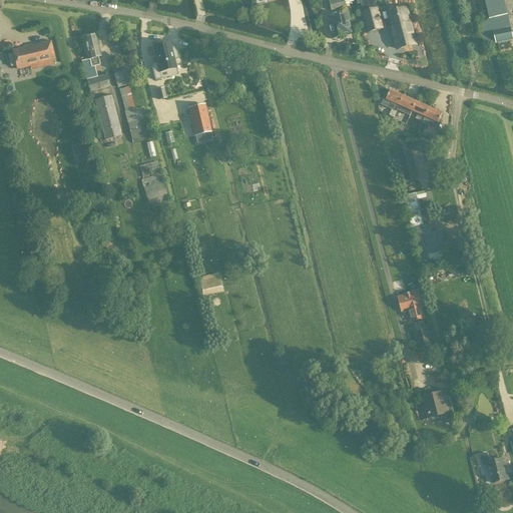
[(329,0),(332,11),(346,7),(344,0),(329,0)]
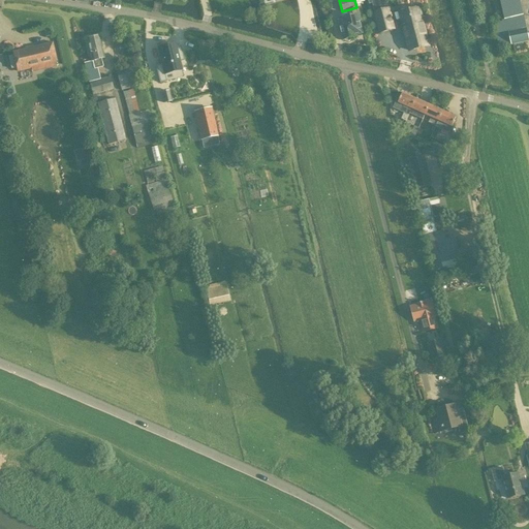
[(385,0),(371,0),(375,13),(380,33),(394,29),(389,9),(385,0)]
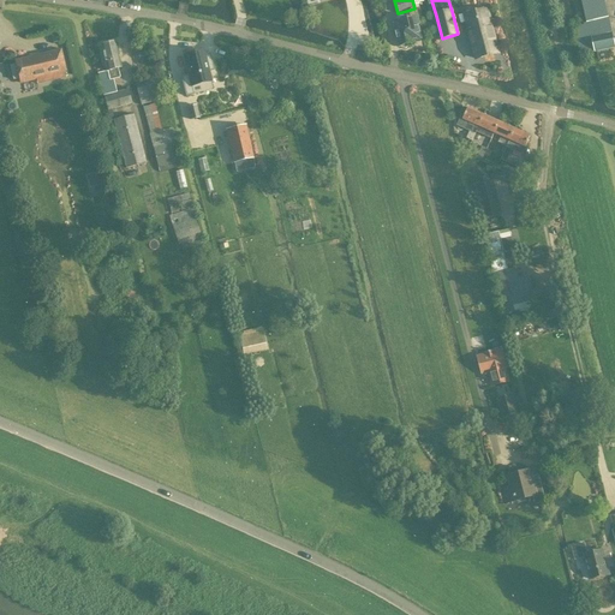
[(583,0),(587,23),(608,18),(603,0),(583,0)]
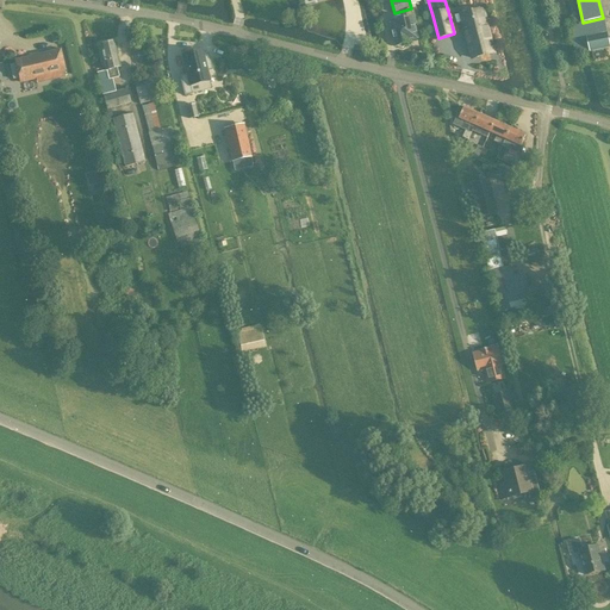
[(483,11),(461,16),(473,58),(495,54),(483,11)]
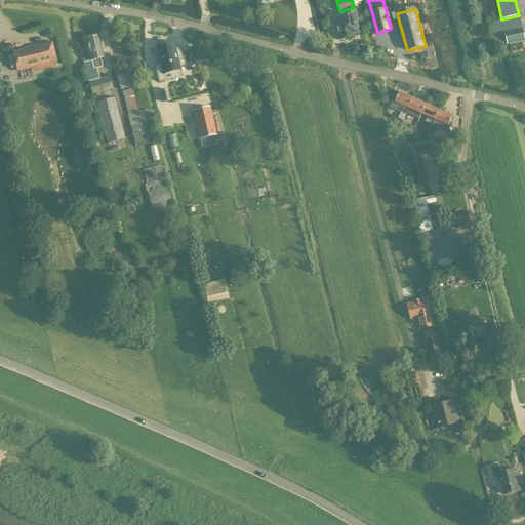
[(341,40),(342,40),(344,41),(347,42),(349,40),(349,38),(354,37),(354,35),(359,34),(357,22),(358,22),(356,14),(350,16),(349,14),(340,16),(341,21),(336,22),(341,40)]
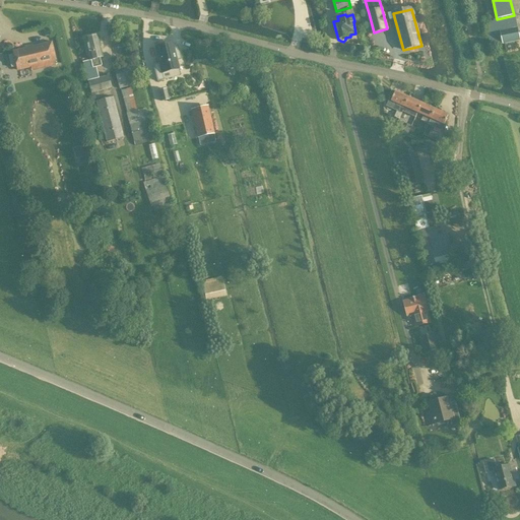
[(519,39),(518,28),(501,33),(504,44),(519,40),(519,39)]
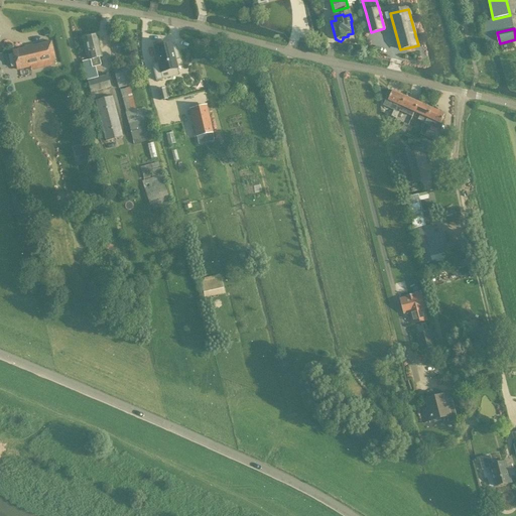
[(96,35),(84,38),(90,60),(83,61),(87,81),(98,78),(95,68),(100,66),(98,58),(101,57),(96,35)]
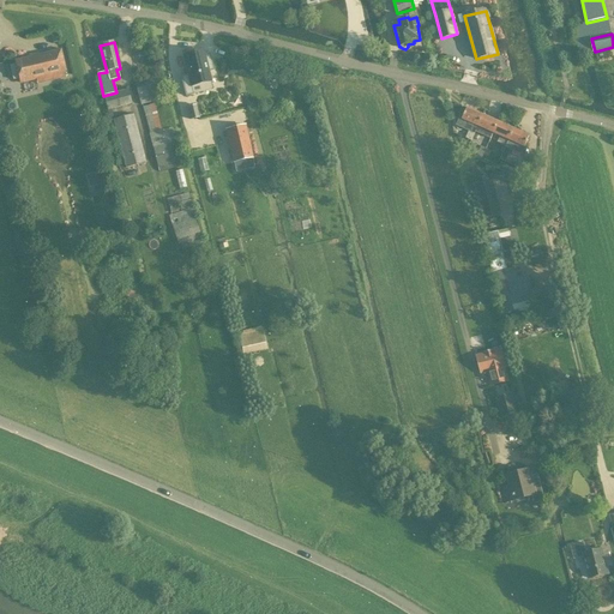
[(12,80),(19,79),(19,83),(66,72),(60,50),(14,61),(16,65),(10,66),(12,80)]
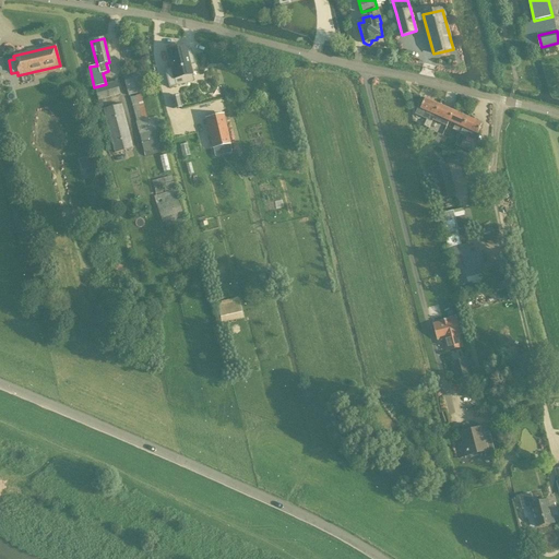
[(170,69),(165,70),(169,87),(176,86),(174,80),(192,74),(189,66),(194,64),(190,49),(186,51),(185,47),(166,51),(170,69)]
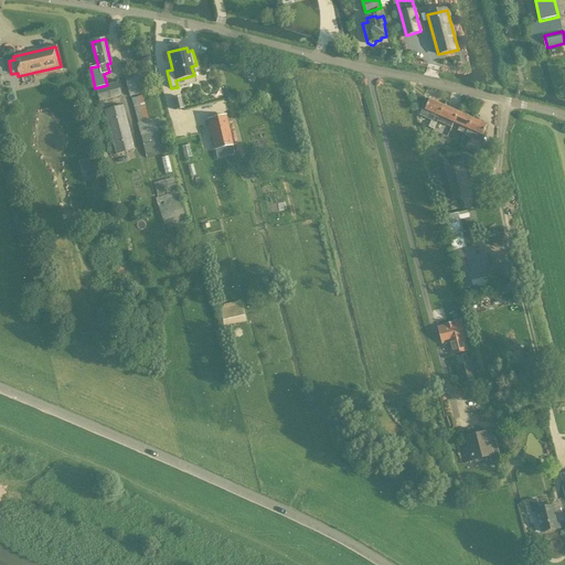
[(124,76),(130,98),(151,92),(145,71),(124,76)]
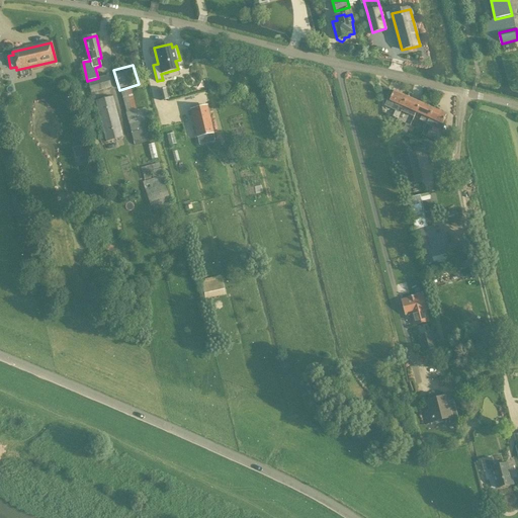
[(91,93),(111,87),(107,76),(87,82),(91,93)]
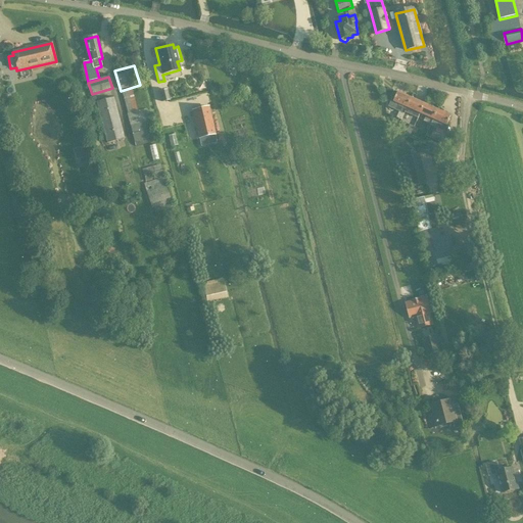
[(128,113),(137,111),(131,89),(122,92),(128,113)]
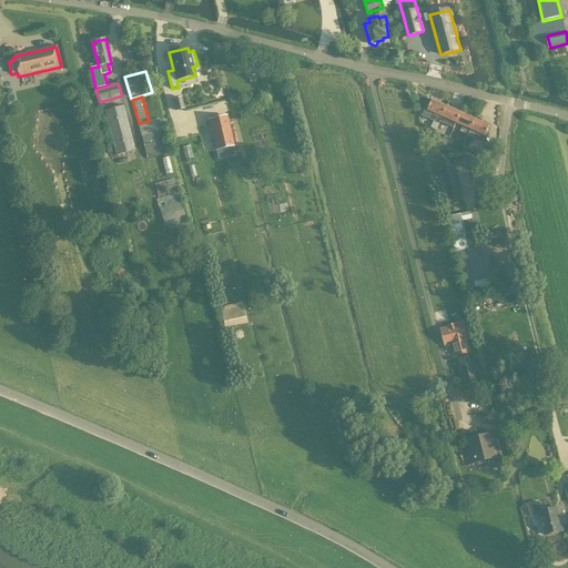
[(181,98),(173,100),(176,111),(184,109),(181,98)]
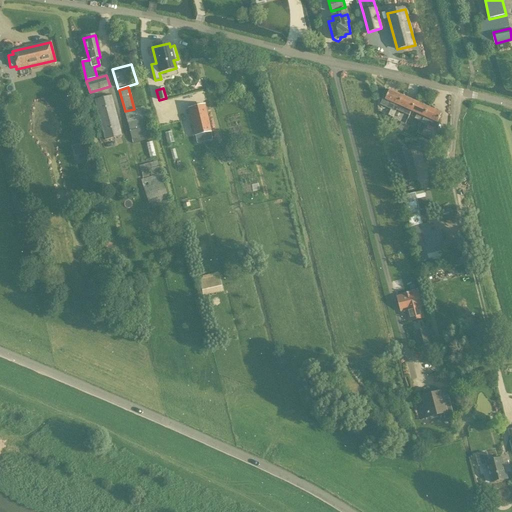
[(393,118),(398,106),(403,96),(390,90),(387,97),(384,95),(380,105),(391,110),(388,116),(393,118)]
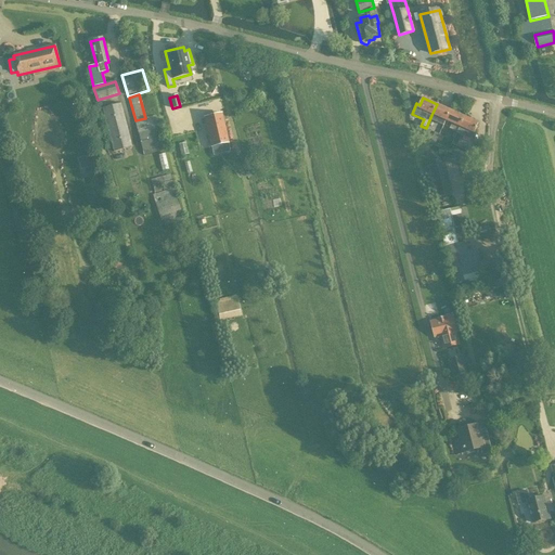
[(114,153),(131,147),(120,103),(102,108),(114,153)]
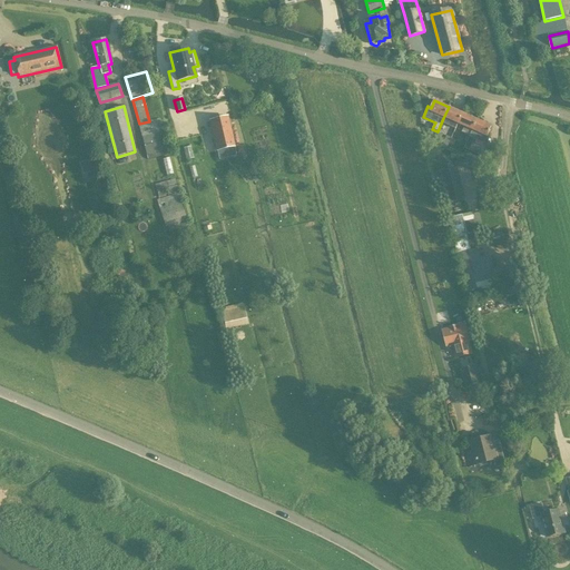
[(449,107),(443,118),(458,124),(463,114),(449,107)]
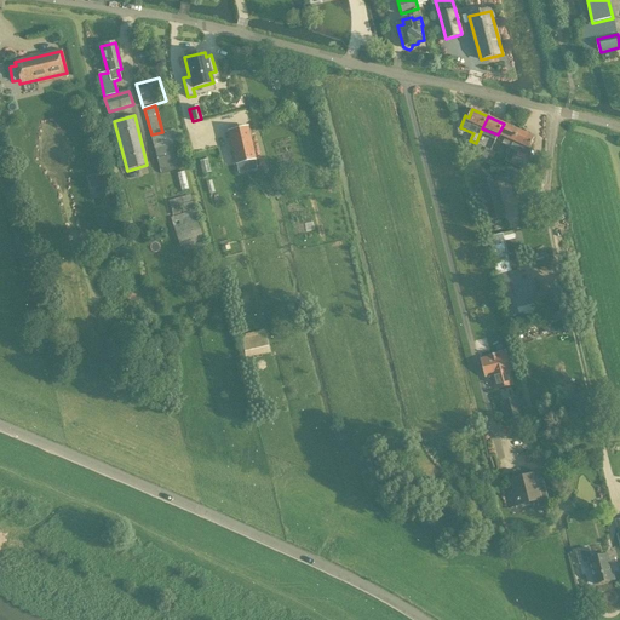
[(504,124),(498,135),(514,142),(520,131),(504,124)]
